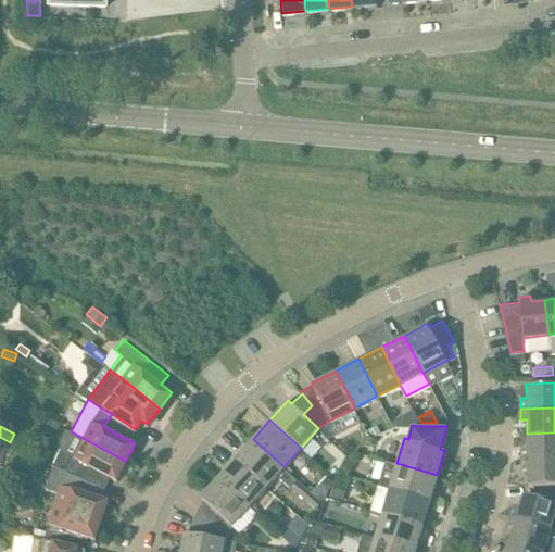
[(125,461),(71,431),(64,428),(62,431),(61,434),(60,436),(60,437),(59,439),(59,440),(59,442),(59,444),(59,448),(52,462),(52,463),(79,475),(85,462),(116,478),(125,461)]
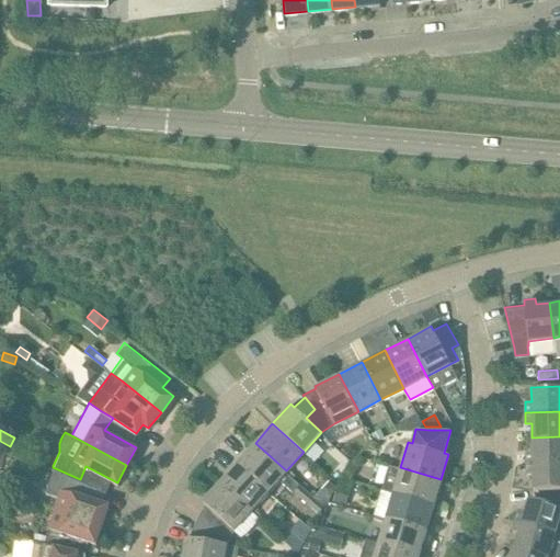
[(526,463),(559,462),(559,436),(532,438),(532,451),(526,452),(526,463)]
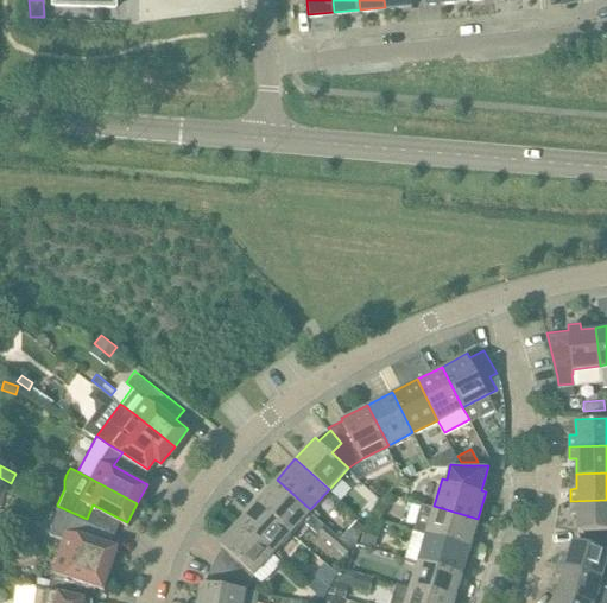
[(340,537),(324,522),(310,509),(277,480),(258,500),(291,531),(303,518),(316,531),(318,528),(345,553),(351,546),(340,537)]
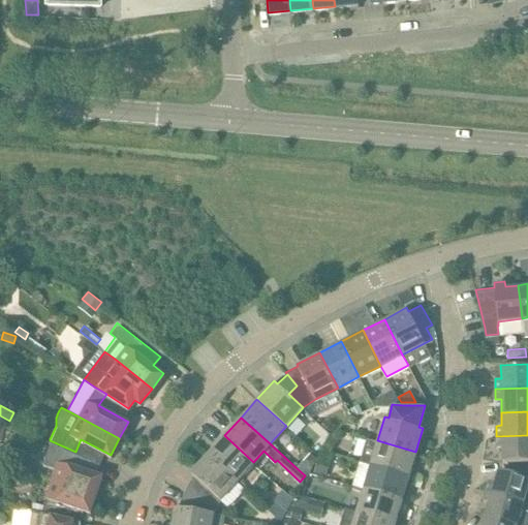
[(237,480),(253,462),(224,435),(208,454),(237,480)]
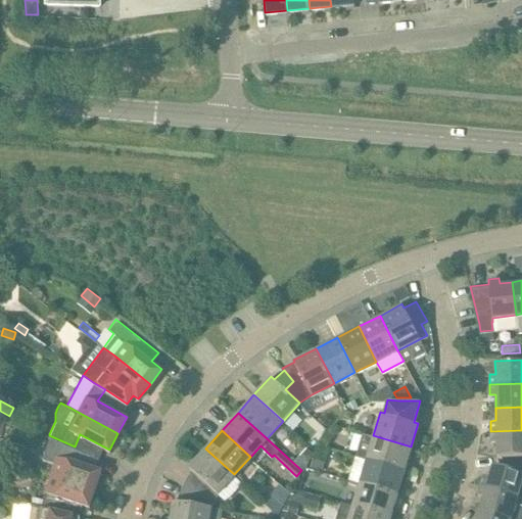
[(521,430),(490,431),(490,441),(496,441),(496,455),(503,455),(521,454),(521,430)]
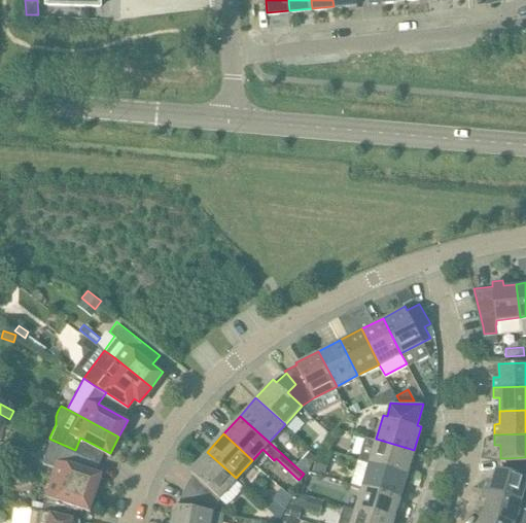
[(326,434),(321,444),(328,448),(334,439),(326,434)]
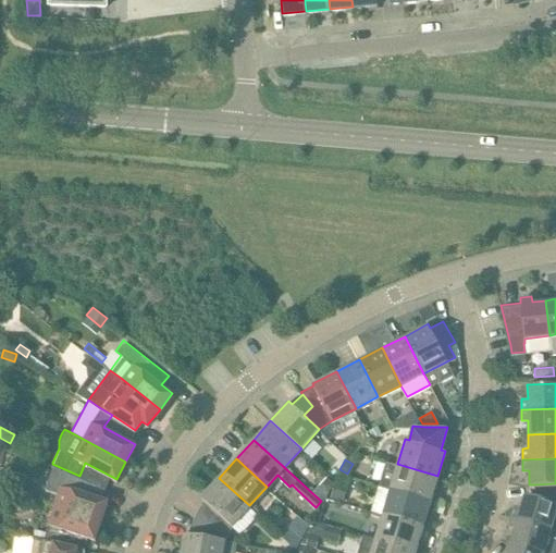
[(437,476),(397,464),(385,459),(378,484),(391,488),(430,500),(437,476)]
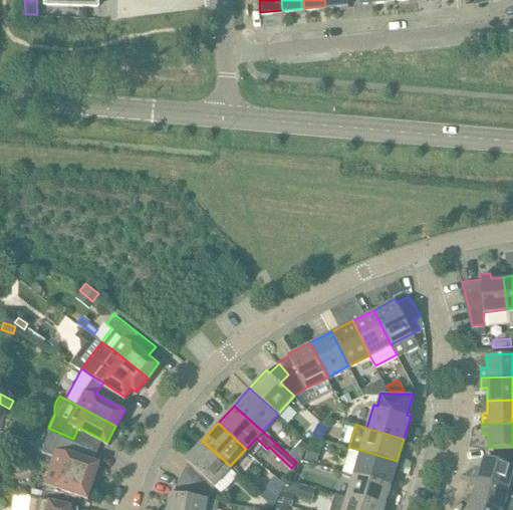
[(53,453),(49,465),(93,479),(98,461),(67,451),(73,439),(48,428),(41,449),(53,453)]
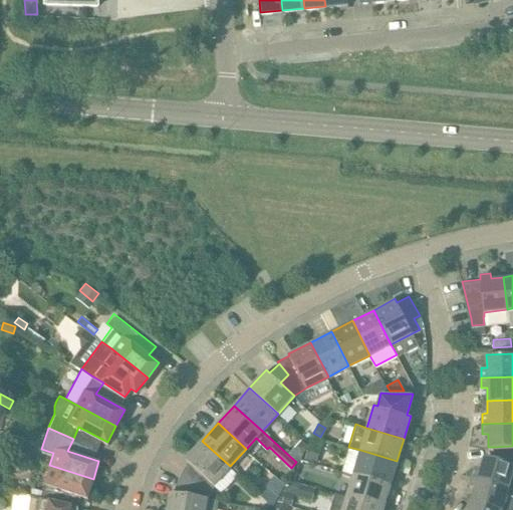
[(301,438),(287,454),(296,462),(297,462),(299,458),(307,444),(301,438)]
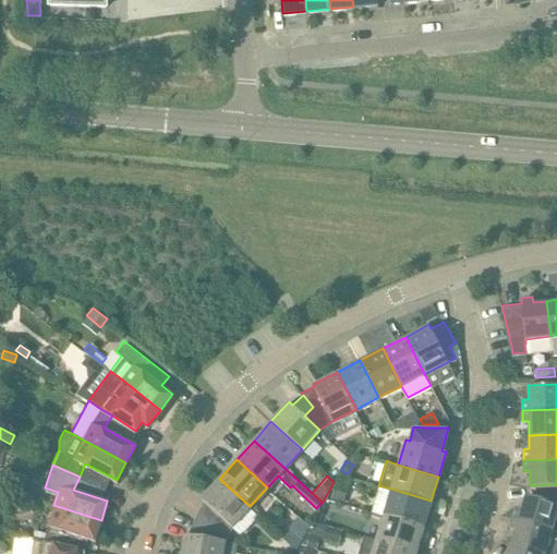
[(250,506),(219,479),(201,497),(204,501),(200,506),(195,517),(210,525),(205,537),(226,540),(232,526),(250,506)]
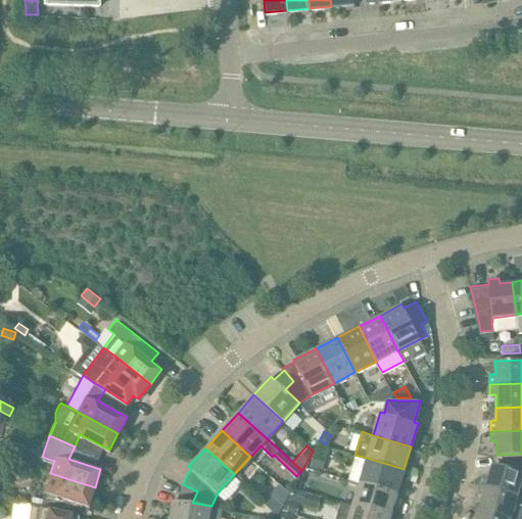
[(483,474),(480,483),(521,496),(521,454),(503,455),(500,465),(492,463),(488,475),(483,474)]
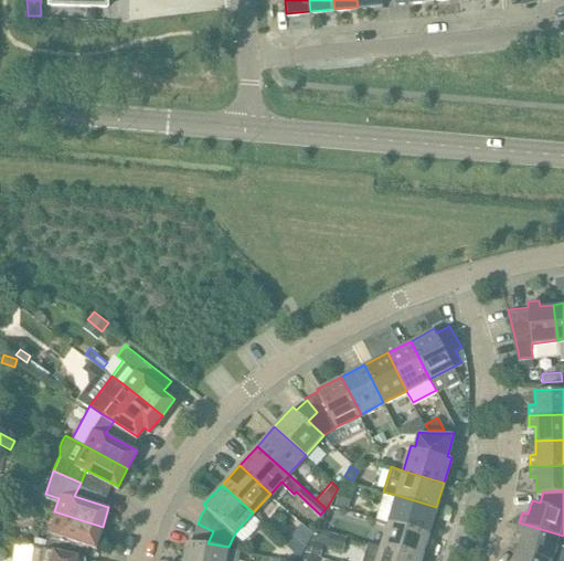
[(337,493),(334,503),(348,507),(351,497),(337,493)]
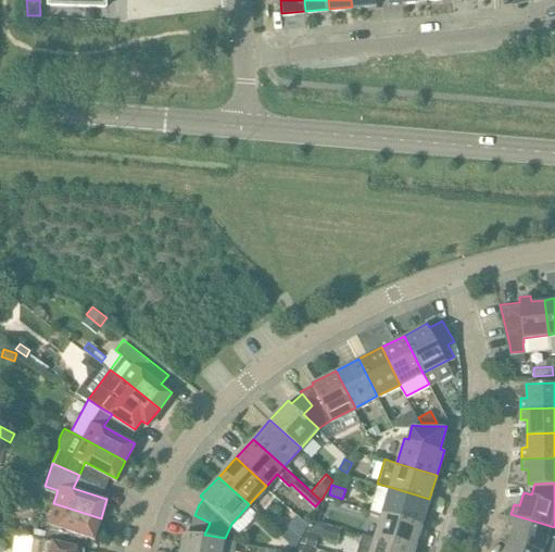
[(39,489),(29,486),(27,492),(37,496),(39,489)]
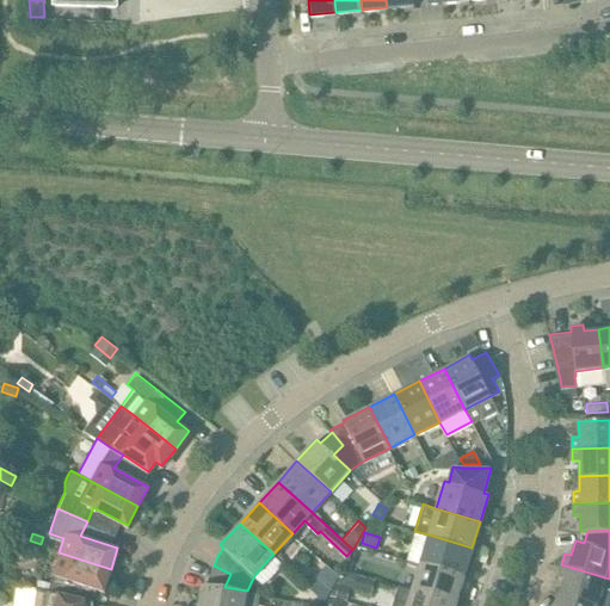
[(420,562),(463,575),(472,548),(429,535),(420,562)]
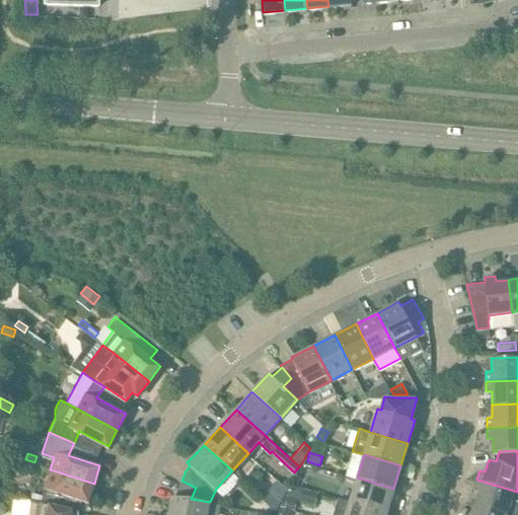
[(94,484),(50,469),(44,487),(43,494),(41,501),(72,509),(70,508),(74,497),(88,502),(94,484)]
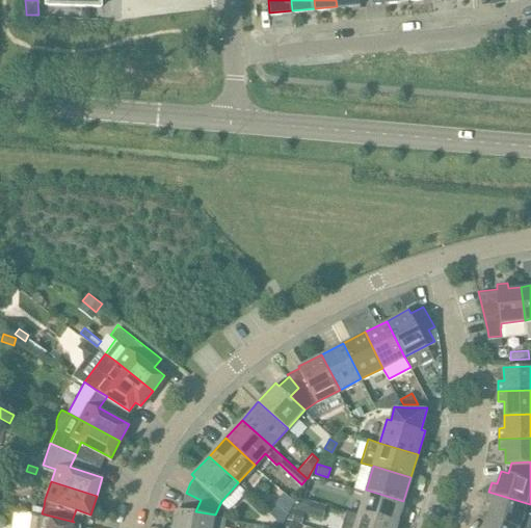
[(397,525),(403,501),(366,490),(359,513),(397,525)]
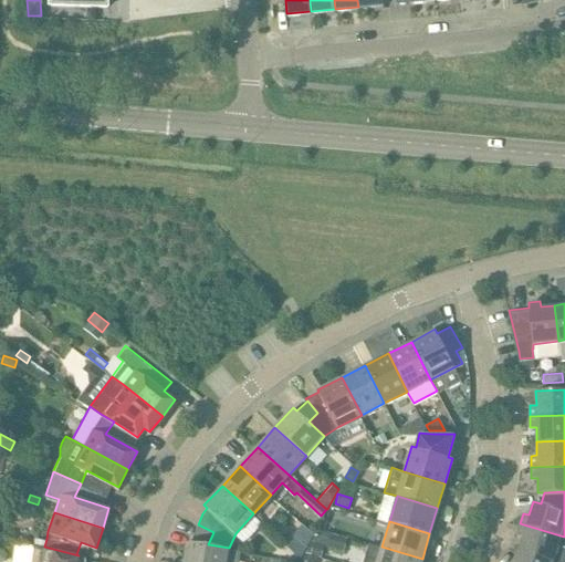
[(313,532),(303,523),(285,543),(300,555),(313,532)]
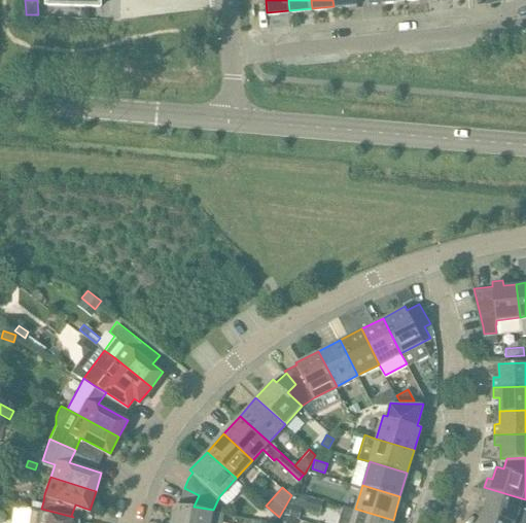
[(521,522),(523,522),(525,514),(525,499),(484,487),(481,497),(486,499),(483,512),(515,521),(521,522)]
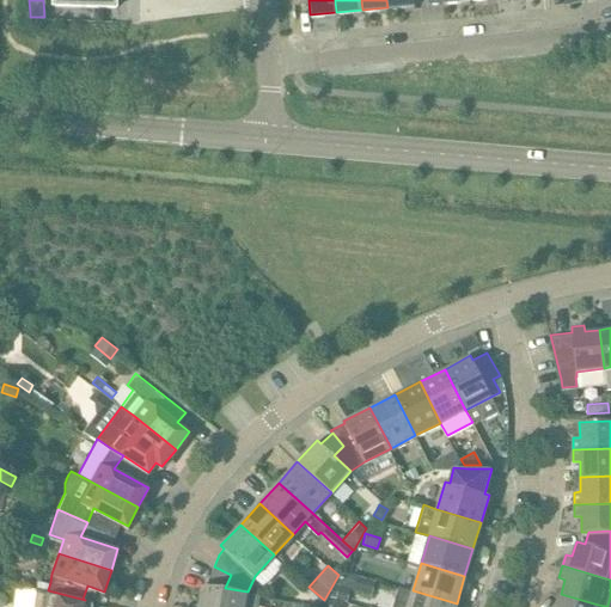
[(256,606),(260,594),(248,592),(225,588),(231,575),(214,566),(208,578),(207,586),(202,584),(199,606),(256,606)]
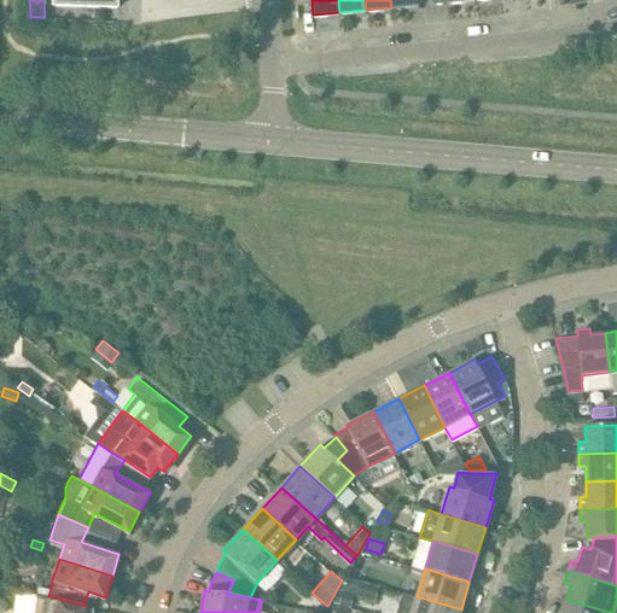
[(354,591),(360,594),(364,581),(345,576),(332,600),(349,605),(354,591)]
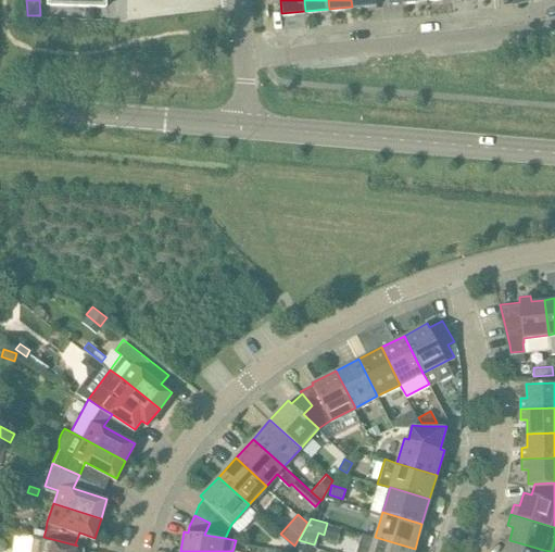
[(35,527),(33,535),(43,537),(46,529),(35,527)]
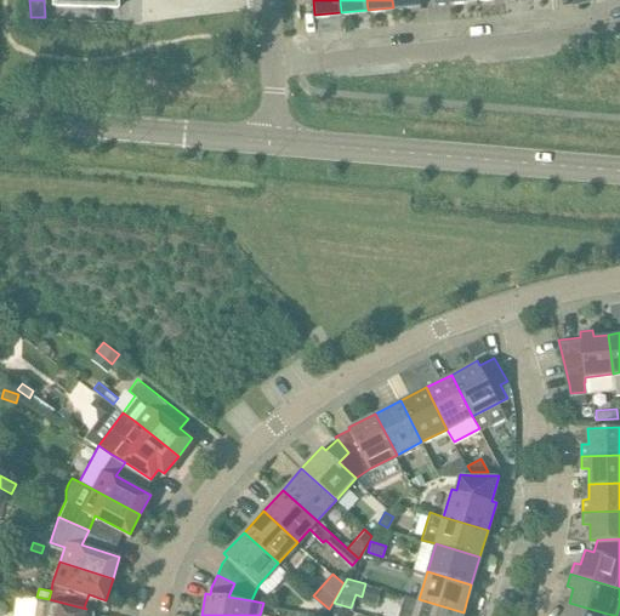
[(397,615),(461,615),(464,612),(419,599),(404,594),(397,615)]
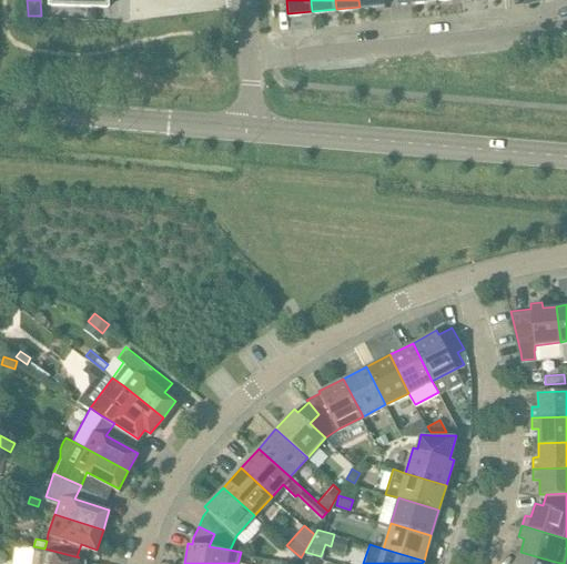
[(78,563),(79,557),(44,549),(33,546),(30,563),(78,563)]
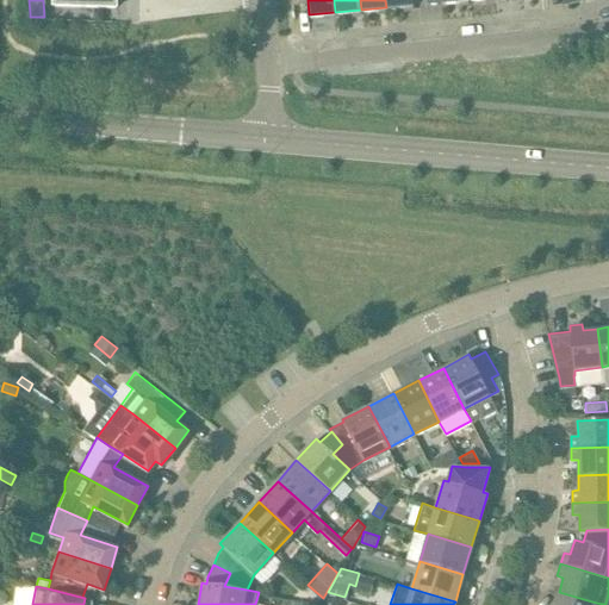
[(595,604),(596,603),(559,592),(554,604),(550,604),(548,604),(547,604),(595,604)]
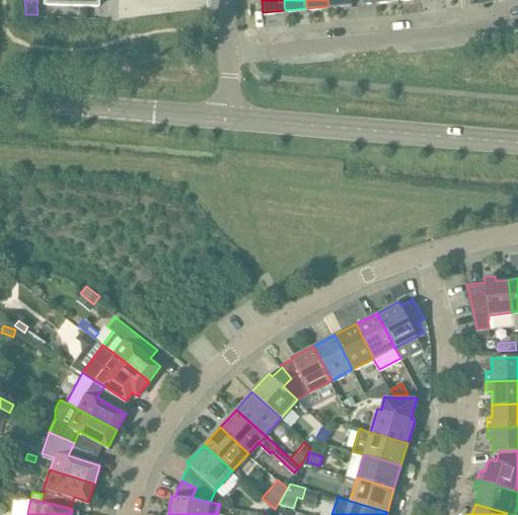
[(276,514),(288,514),(290,509),(279,506),(276,514)]
